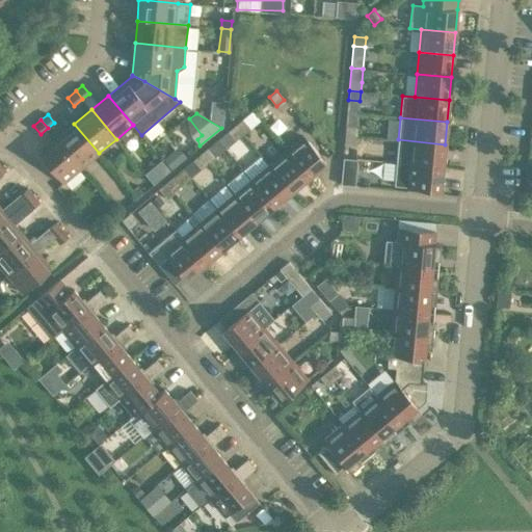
[(235,125),(242,134),(249,128),(242,120),(235,125)]
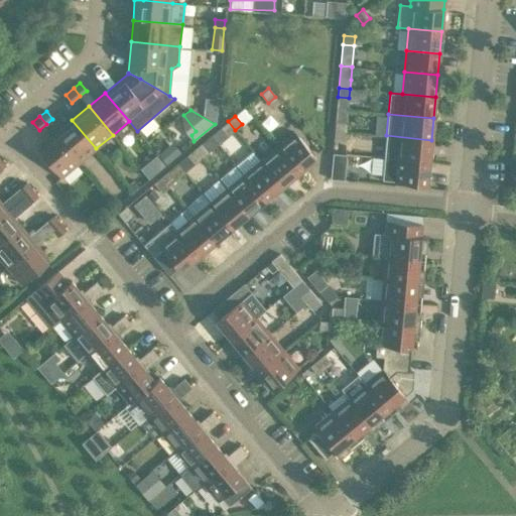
[(72,120),(55,134),(80,162),(96,148),(72,120)]
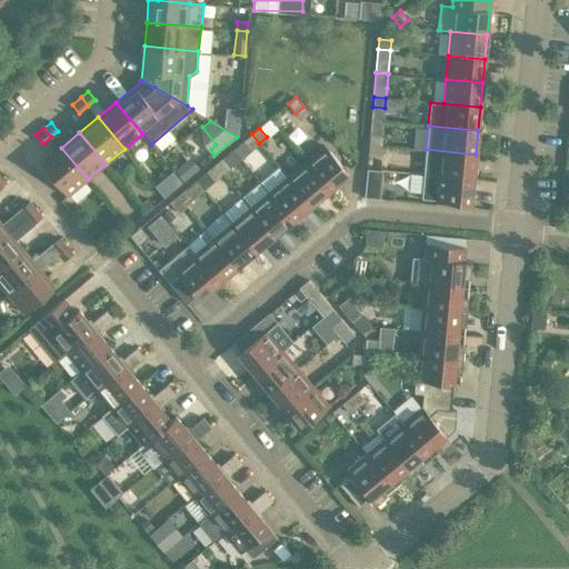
[(259,143),(251,133),(243,140),(251,150),(259,143)]
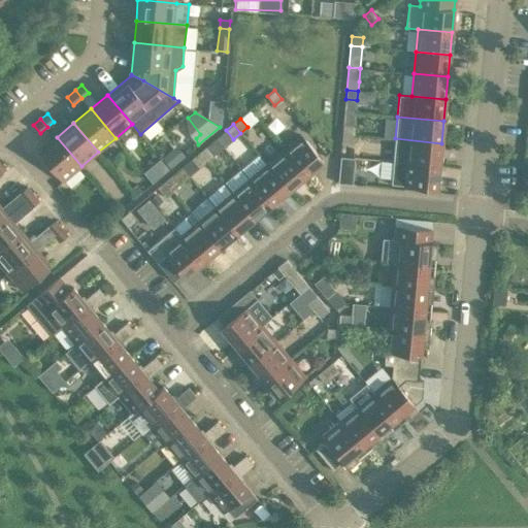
[(342,134),(354,135),(355,126),(343,125),(342,134)]
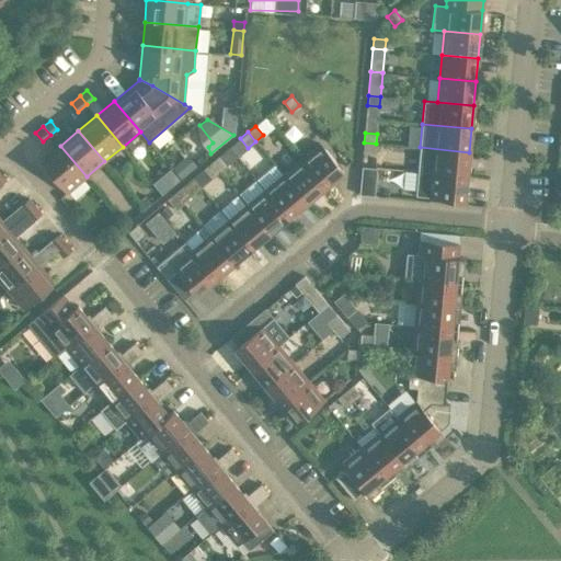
[(376,144),(364,142),(363,152),(375,153),(376,144)]
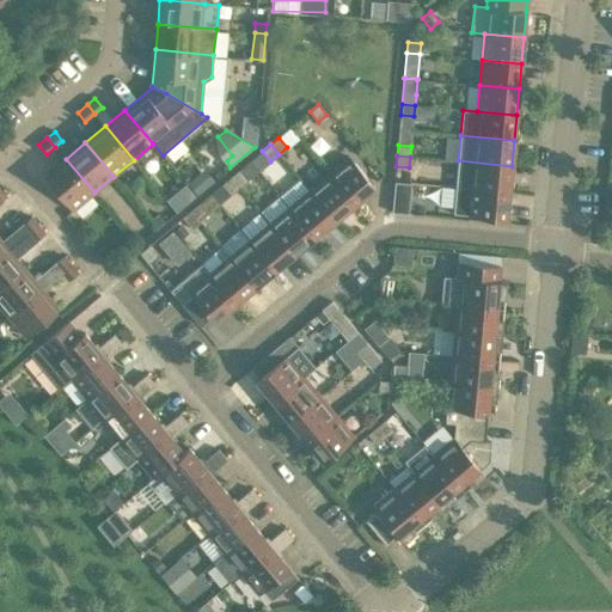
[(348,157),(328,173),(354,204),(374,188),(348,157)]
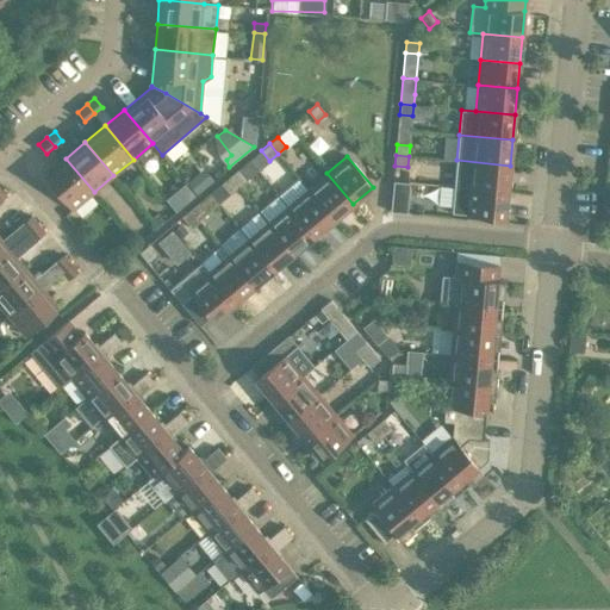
[(72,210),(94,192),(66,159),(44,176),(72,210)]
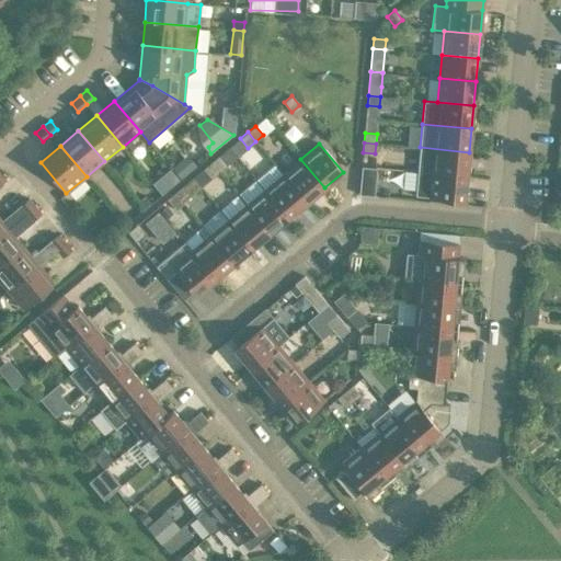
[(420,147),(418,171),(467,175),(469,152),(420,147)]
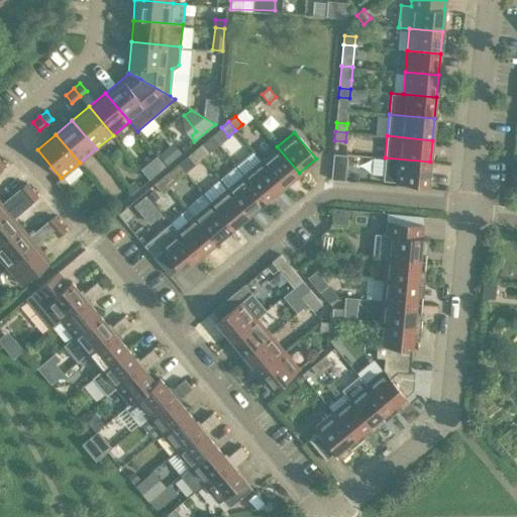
[(195,149),(202,159),(209,152),(202,143),(195,149)]
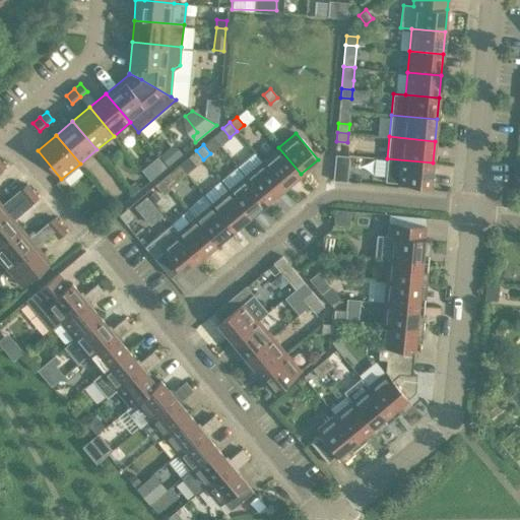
[(278,147),(262,161),(283,188),(301,174),(278,147)]
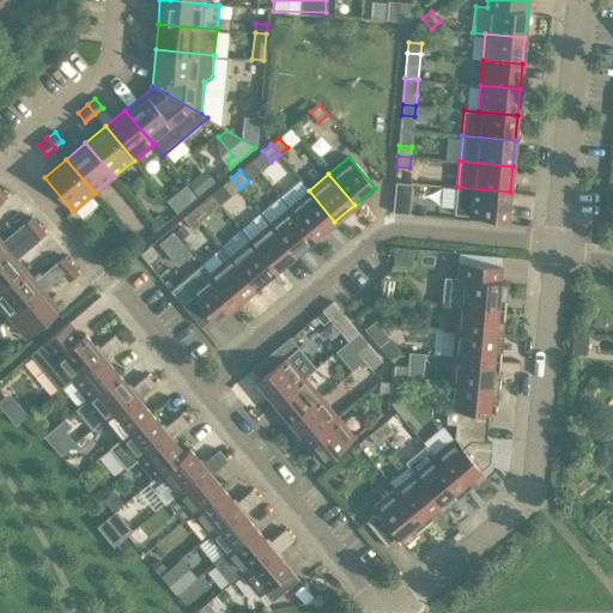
[(240,188),(231,177),(223,184),(231,195),(240,188)]
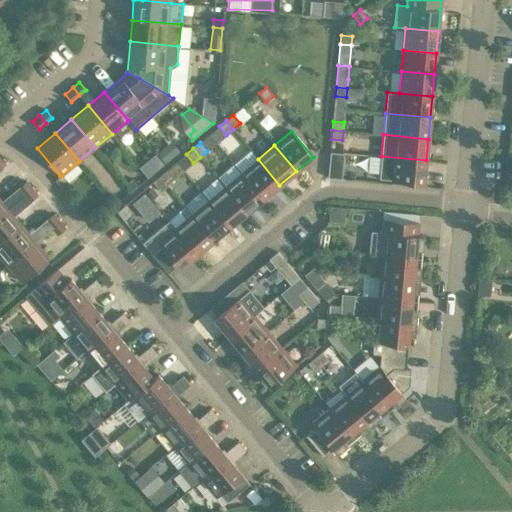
[(328,164),(327,173),(327,178),(342,179),(344,154),(329,152),(328,164)]
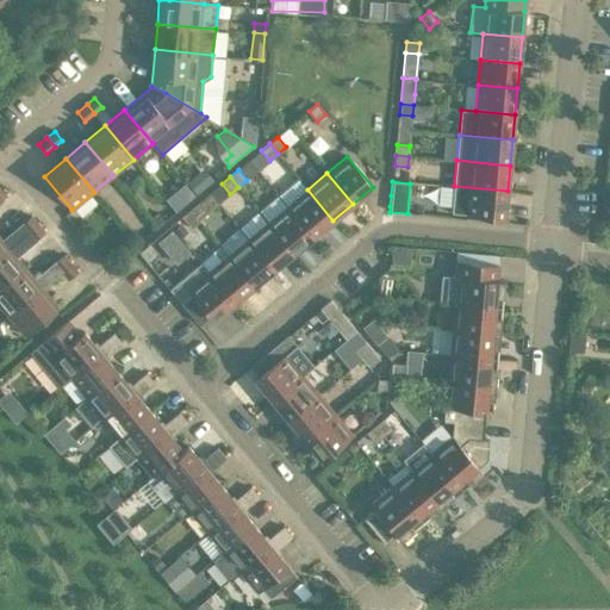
[(505,218),(508,191),(454,186),(452,213),(505,218)]
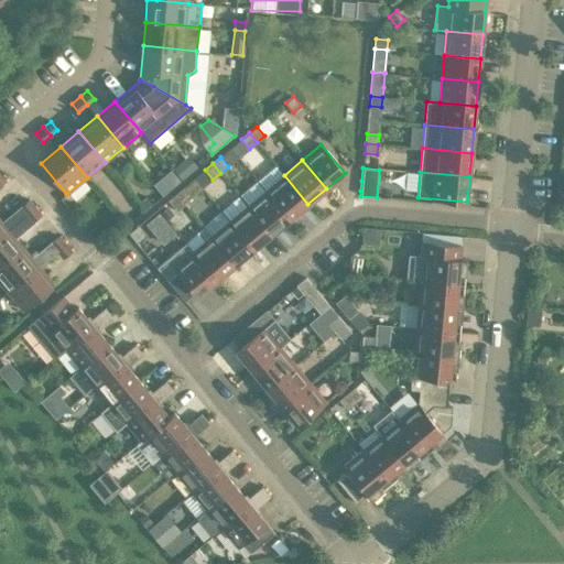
[(290,218),(307,204),(284,175),(266,191),(290,218)]
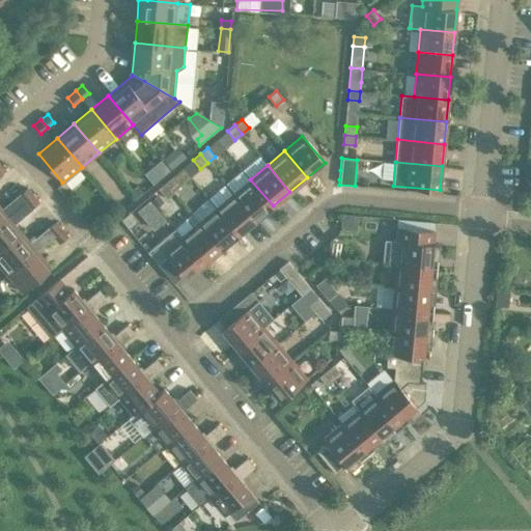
[(165,183),(173,191),(180,185),(172,176),(165,183)]
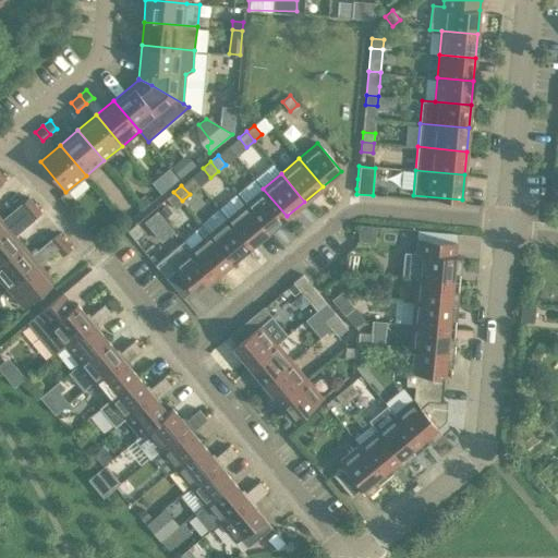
[(263,189),(245,203),(268,231),(287,216),(263,189)]
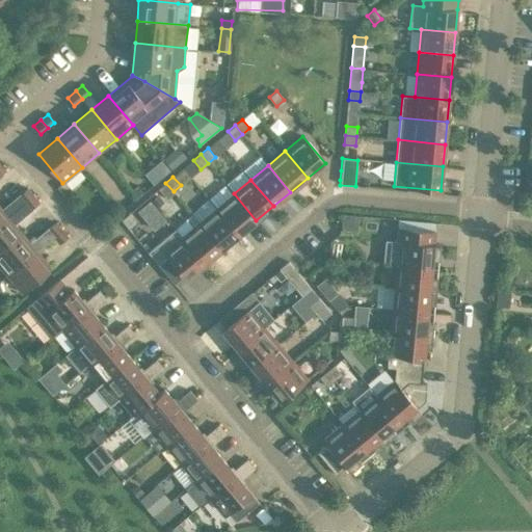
[(174,191),(165,183),(158,189),(165,197),(174,191)]
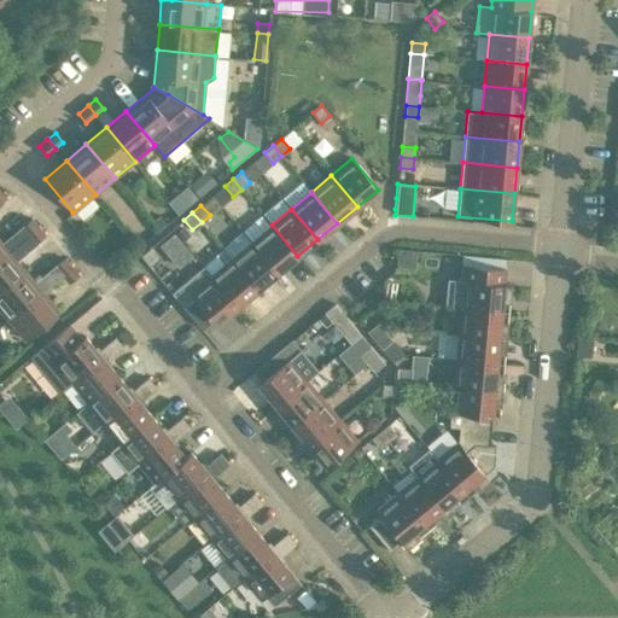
[(22,227),(29,235),(39,227),(31,219),(22,227)]
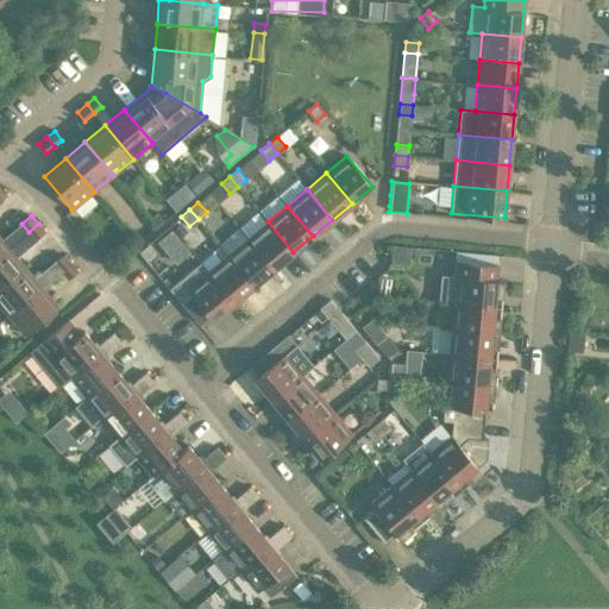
[(274,269),(293,252),(268,221),(248,238),(274,269)]
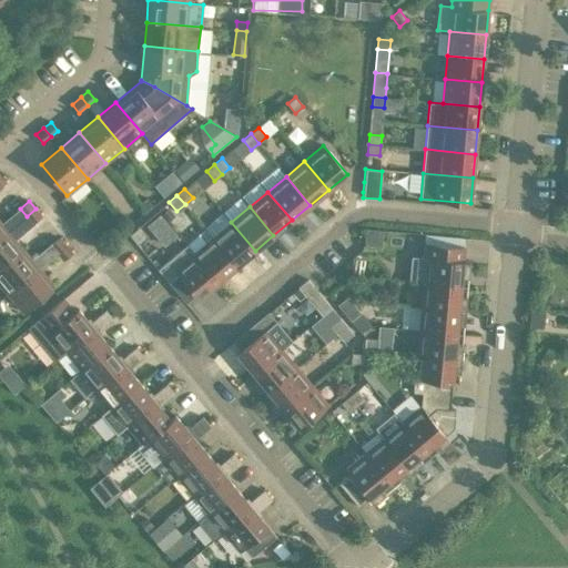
[(41,216),(36,209),(27,216),(33,223),(41,216)]
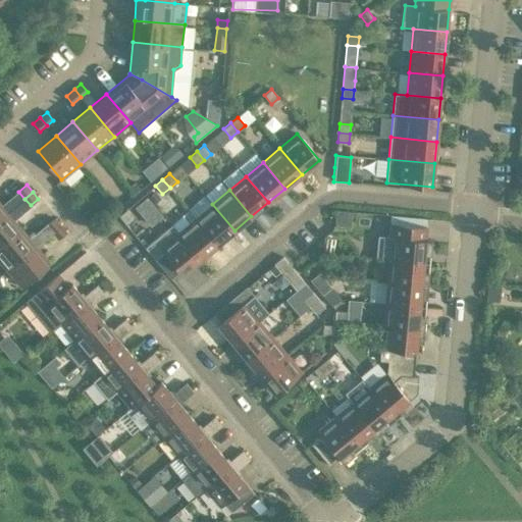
[(145,195),(132,207),(151,227),(164,216),(145,195)]
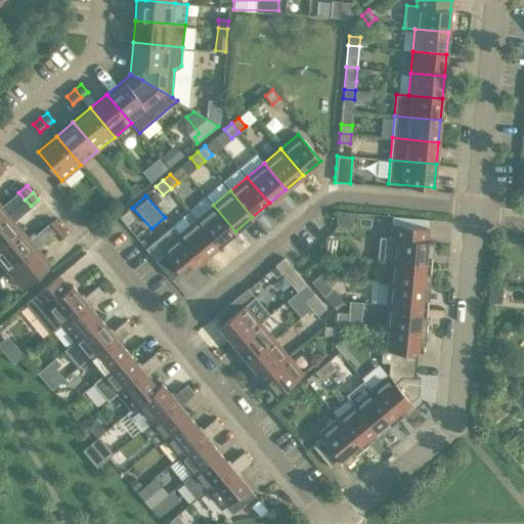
[(213,205),(197,219),(218,246),(235,231),(213,205)]
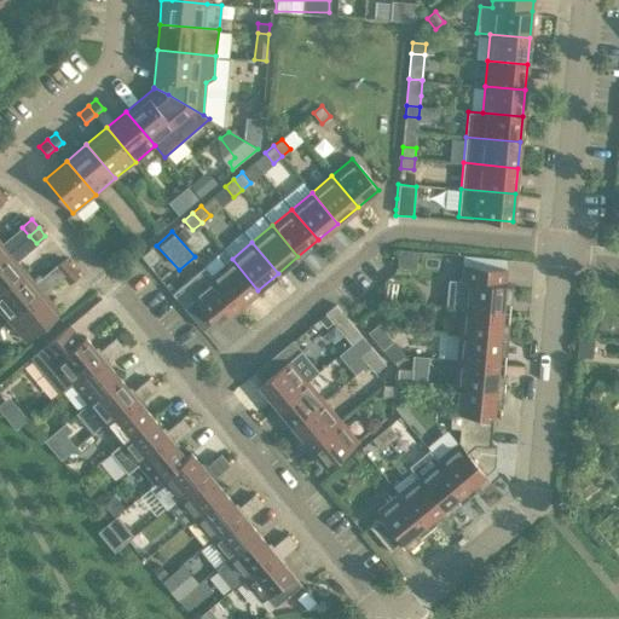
[(158,259),(149,249),(140,256),(149,266),(158,259)]
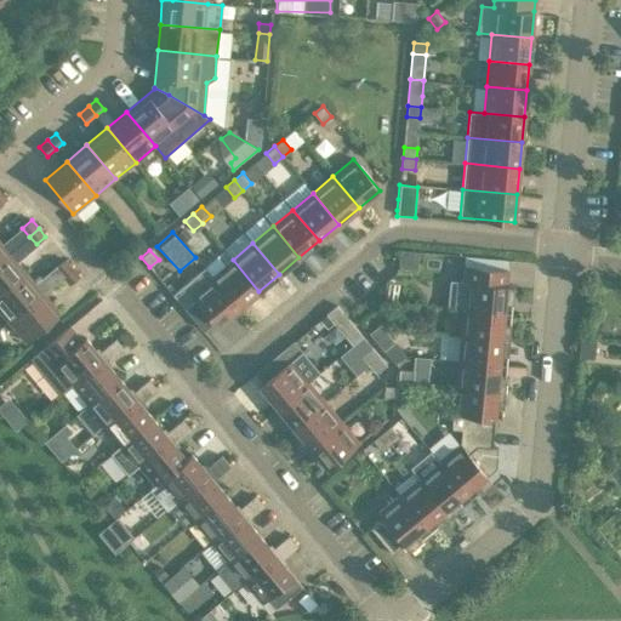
[(0,260),(0,294),(26,273),(9,254),(0,260)]
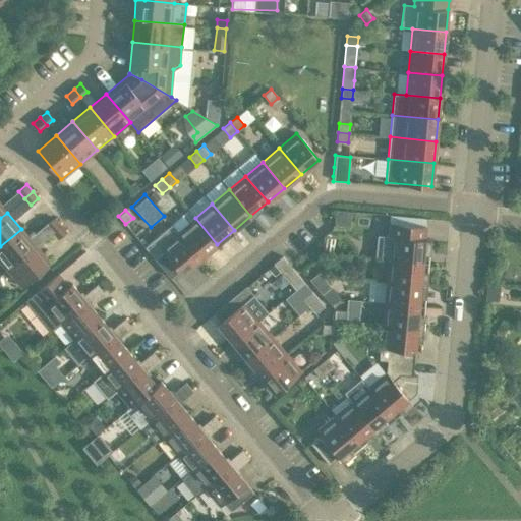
[(200,258),(217,244),(195,218),(178,232),(200,258)]
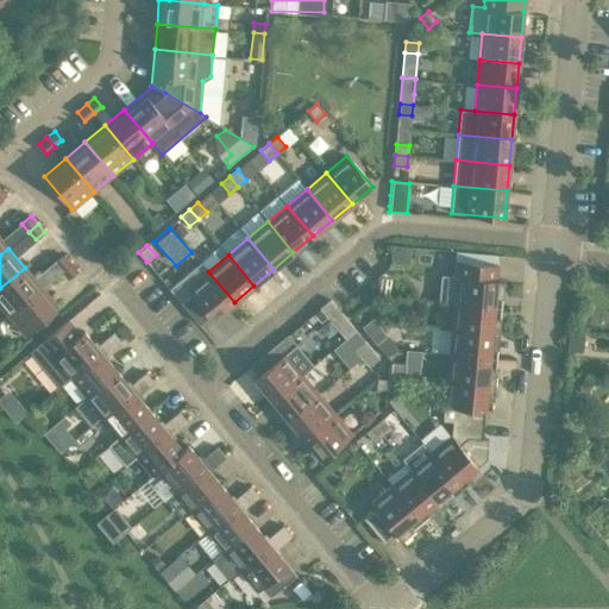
[(42,288),(62,271),(61,271),(70,263),(63,256),(56,262),(55,261),(35,278),(25,268),(0,288),(0,305),(8,315),(42,288)]
